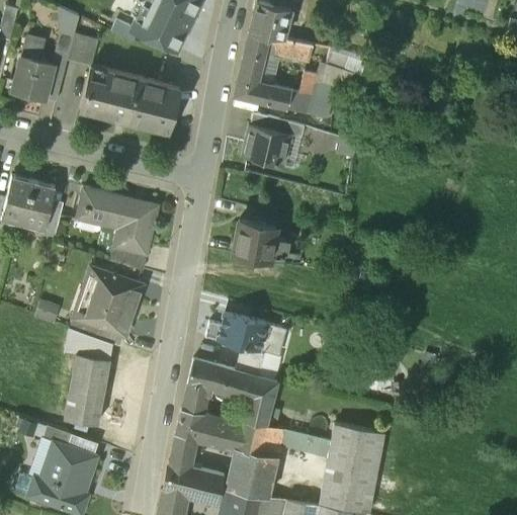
[(198,0),(146,0),(132,29),(145,36),(175,51),(198,0)]
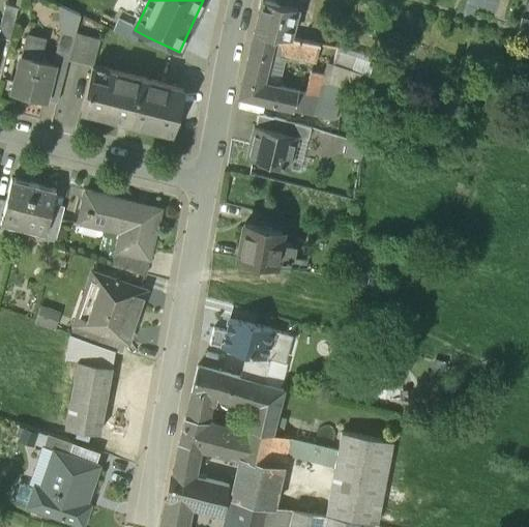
[(280,7),(262,3),(255,35),(273,40),(274,37),(292,41),(299,12),(280,7)]
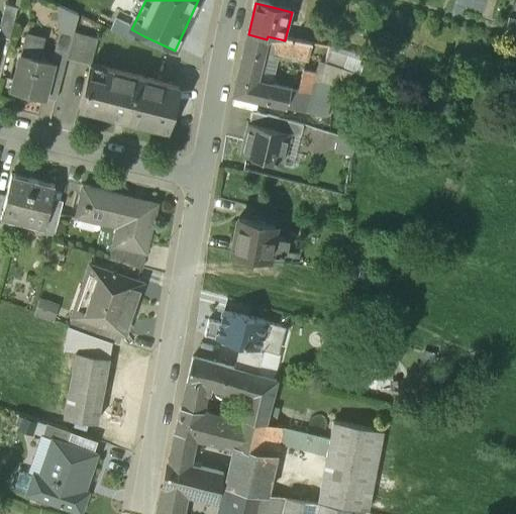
[(0,27),(0,39),(9,42),(18,9),(6,6),(0,27)]
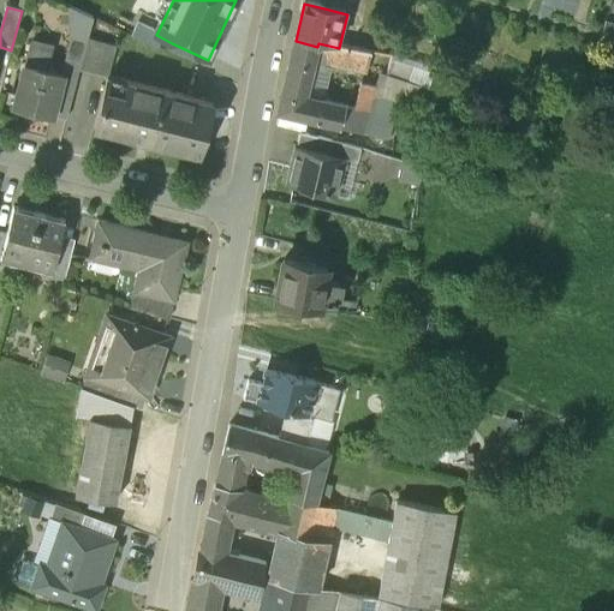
[(65,66),(81,71),(88,42),(95,21),(70,7),(72,40),(65,66)]
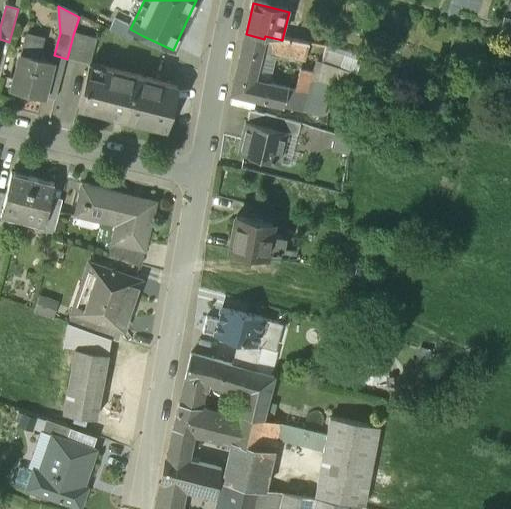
[(138,45),(143,36),(130,29),(117,23),(113,33),(138,45)]
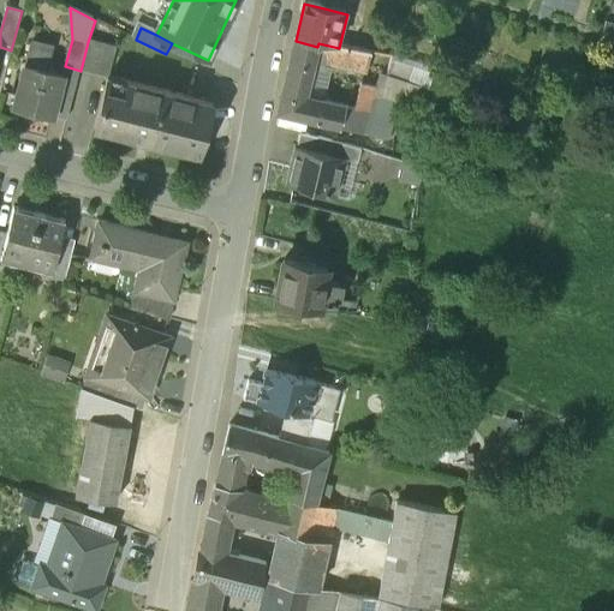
[(317,47),(296,41),(290,63),(313,70),(316,55),(317,47)]
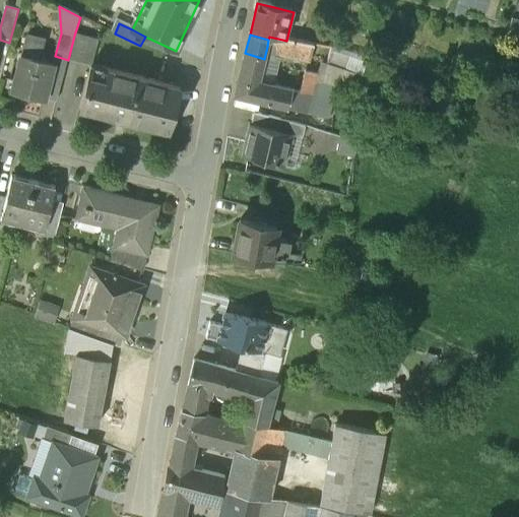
[(98,42),(74,36),(68,60),(67,62),(89,68),(89,67),(91,68),(98,42)]
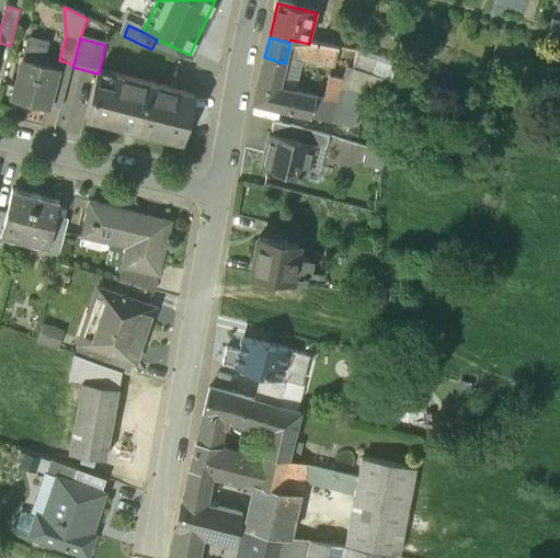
[(309,44),(290,40),(289,43),(288,50),(297,53),(296,60),(333,67),(336,49),(309,44)]
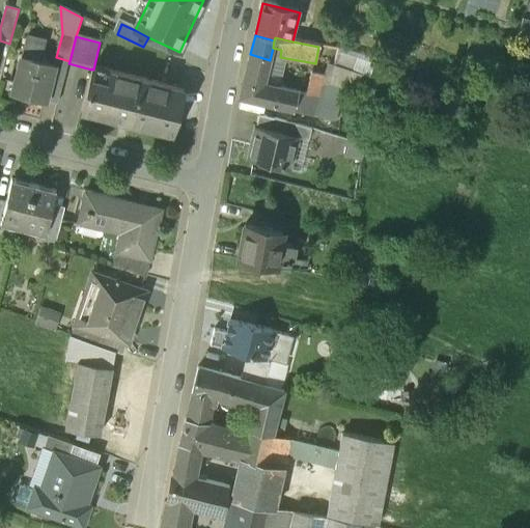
[(0,40),(0,50),(7,53),(9,44),(0,40)]
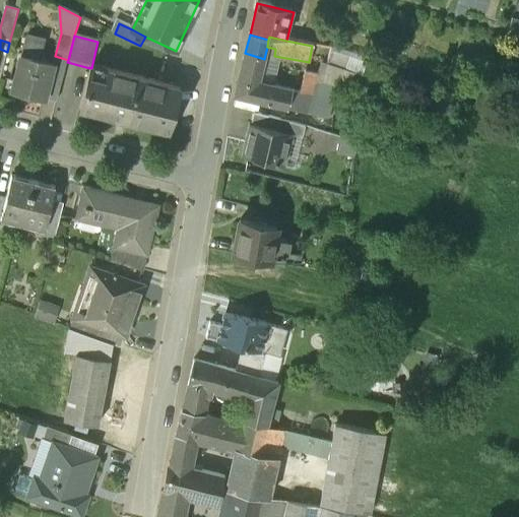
[(25,40),(20,57),(43,63),(47,45),(25,40)]
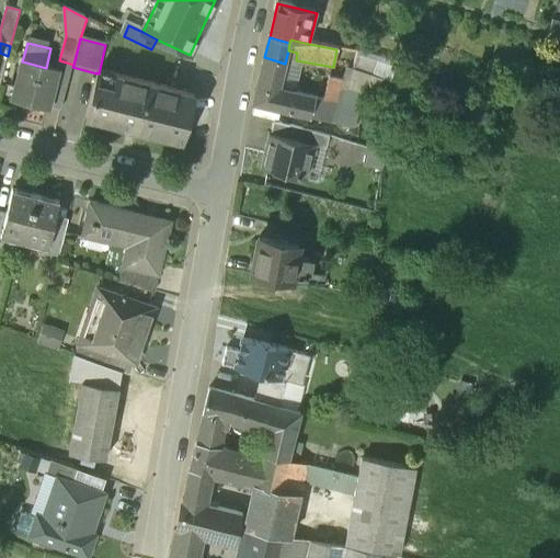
[(360,55),(336,49),(333,67),(355,72),(358,59),(360,55)]
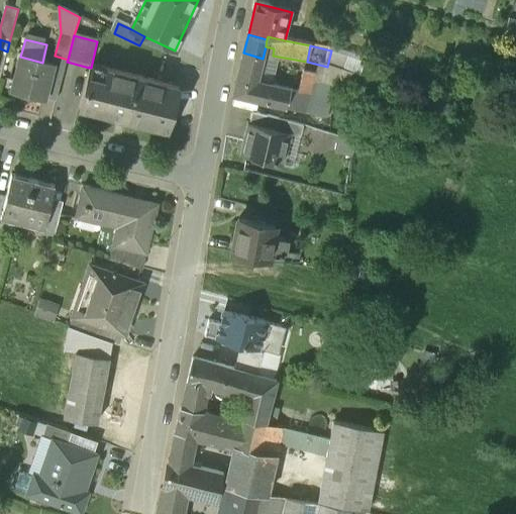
[(263,59),(243,53),(233,97),(286,110),(290,93),(255,85),(263,59)]
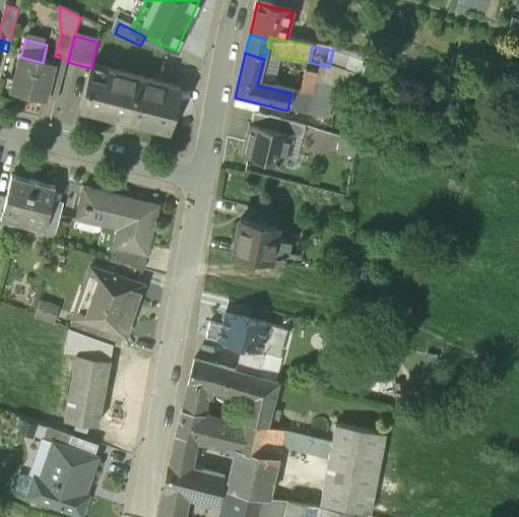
[(351,60),(332,55),(329,67),(348,73),(351,60)]
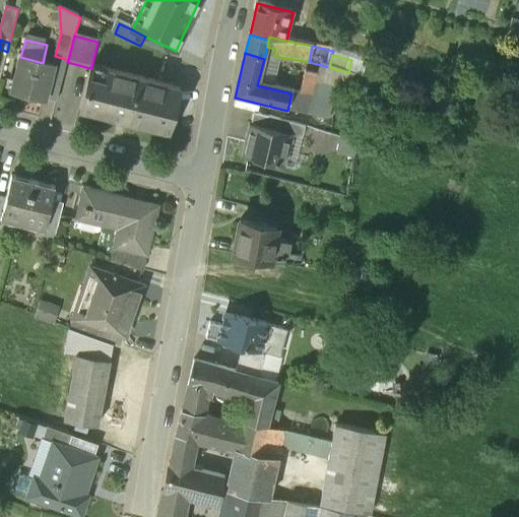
[(53,65),(47,86),(60,89),(67,62),(68,60),(55,56),(53,65)]
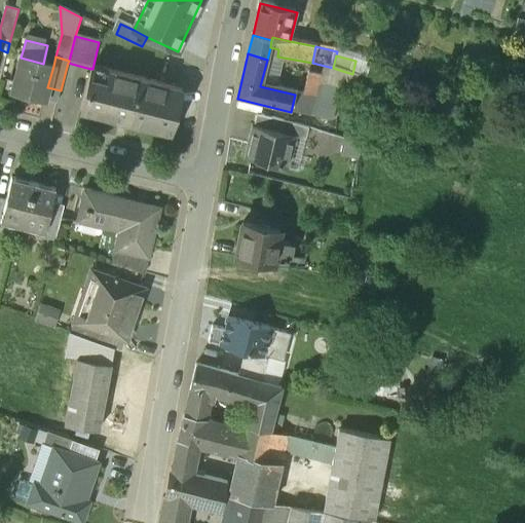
[(43,64),(21,58),(11,95),(43,103),(47,87),(53,66),(43,64)]
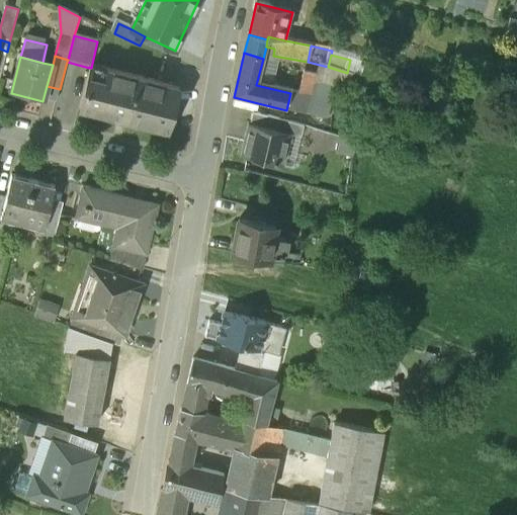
[(91,68),(89,67),(89,68),(78,110),(167,134),(179,90),(91,68)]
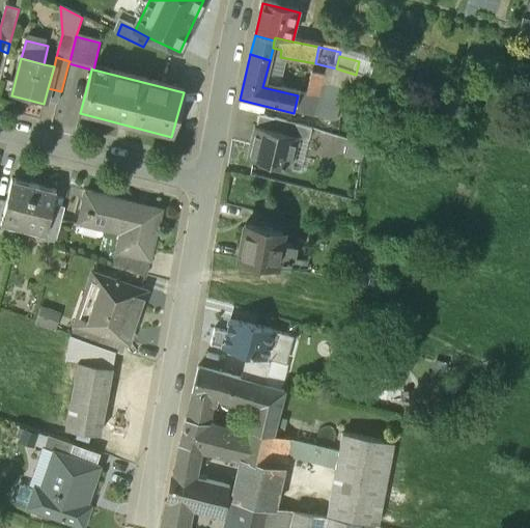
[(332,81),(311,77),(306,98),(302,115),(323,120),(332,81)]
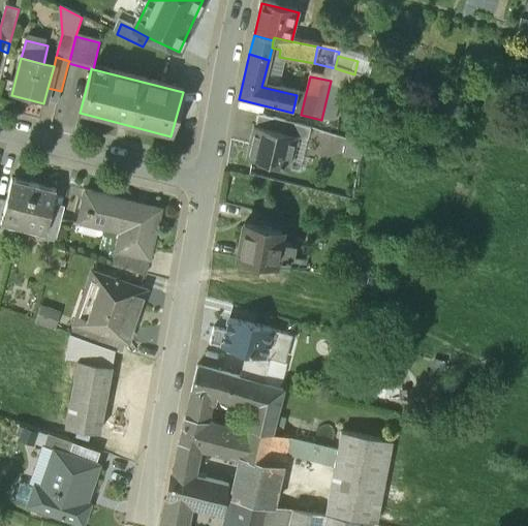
[(305,97),(297,95),(292,113),(301,115),(305,97)]
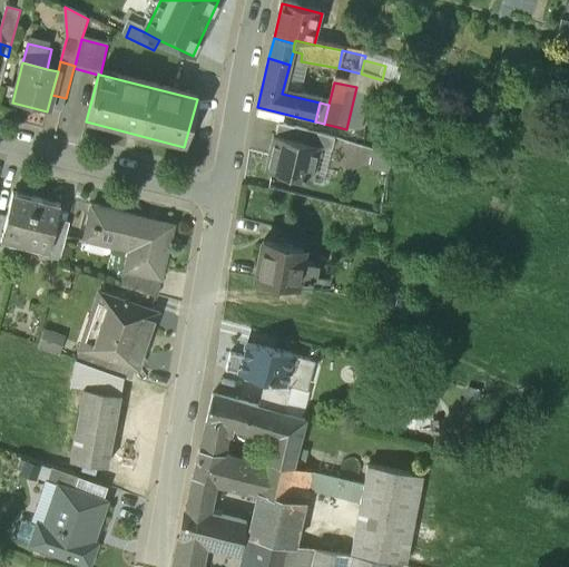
[(308,134),(278,126),(276,138),(305,146),(308,134)]
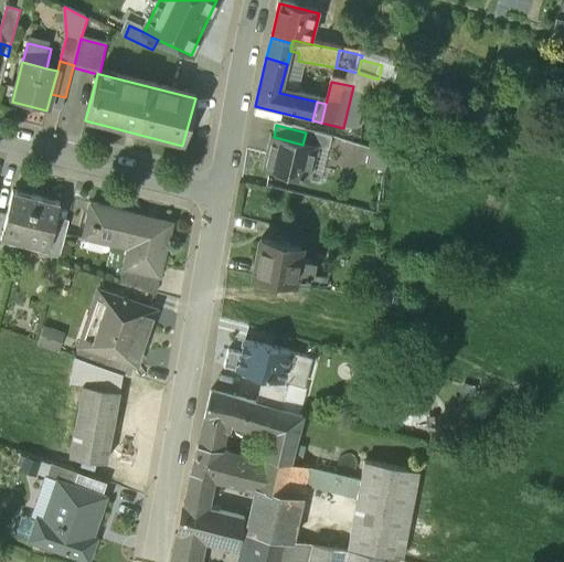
[(332,139),(306,133),(302,145),(316,148),(330,151),(332,139)]
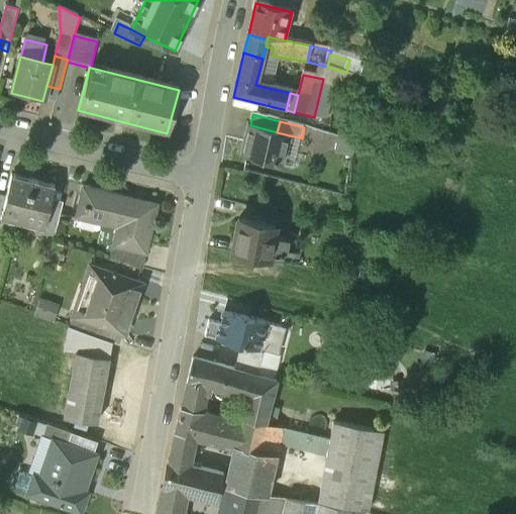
[(277,132),(250,125),(242,156),(282,167),(289,135),(277,132)]
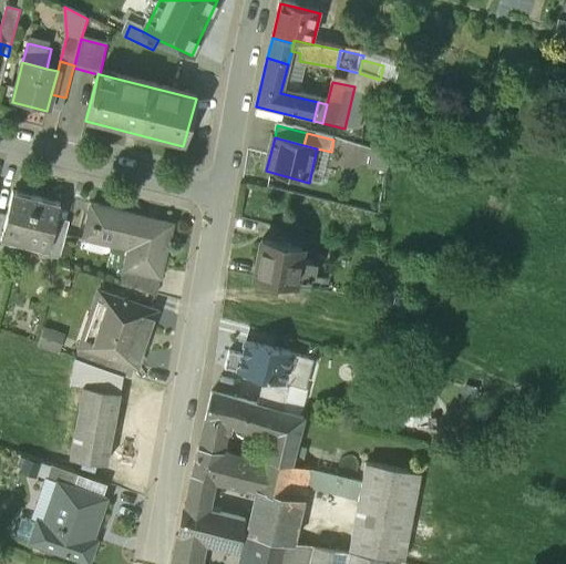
[(389,156),(374,152),(370,170),(387,173),(389,156)]
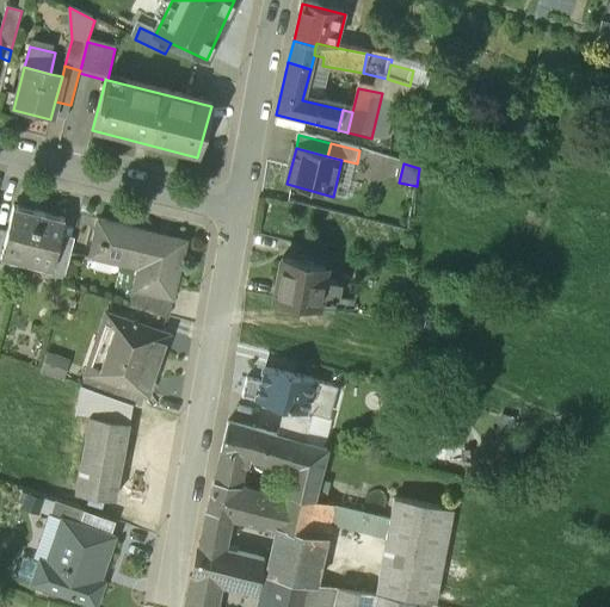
[(39,215),(13,209),(0,260),(2,261),(4,258),(26,264),(25,266),(26,267),(39,215)]
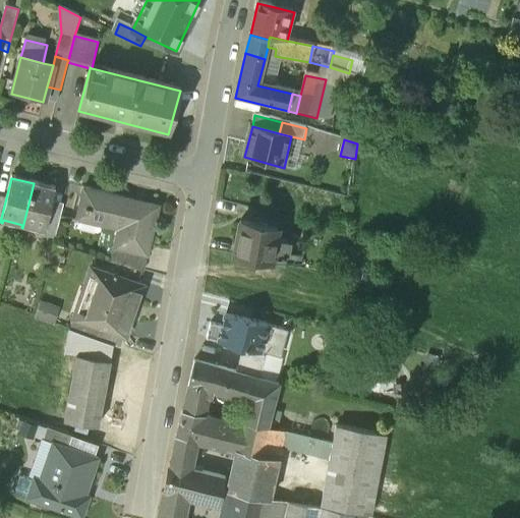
[(55,189),(34,183),(22,228),(23,228),(23,225),(43,230),(43,233),(44,233),(50,212),(55,189)]
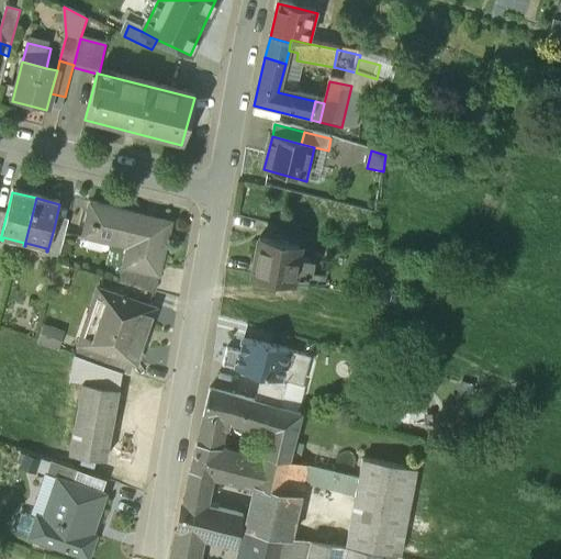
[(147,219),(90,204),(82,238),(127,249),(123,269),(158,278),(170,226),(147,221),(147,219)]
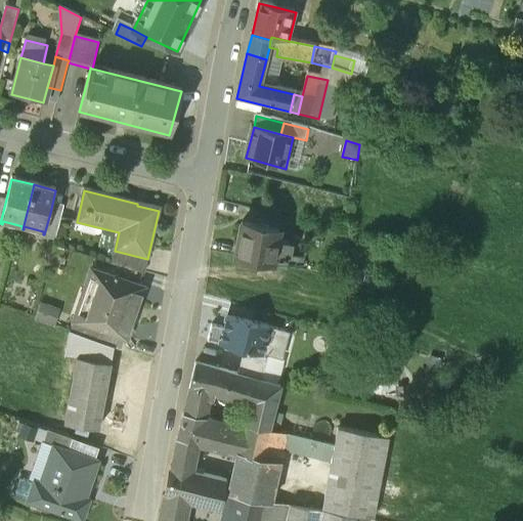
[(61,216),(50,213),(44,234),(43,239),(55,242),(61,216)]
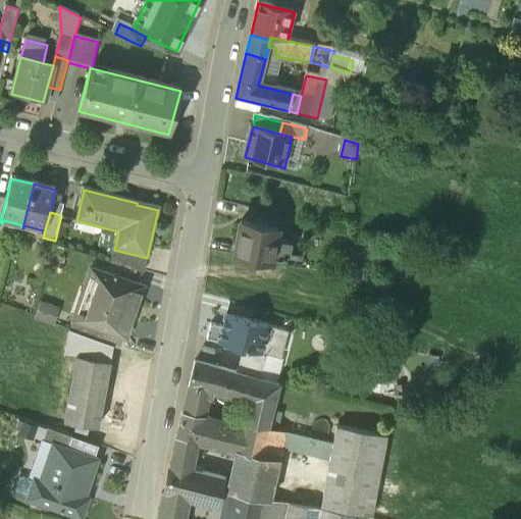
[(277,232),(242,225),(236,259),(271,265),(275,244),(277,232)]
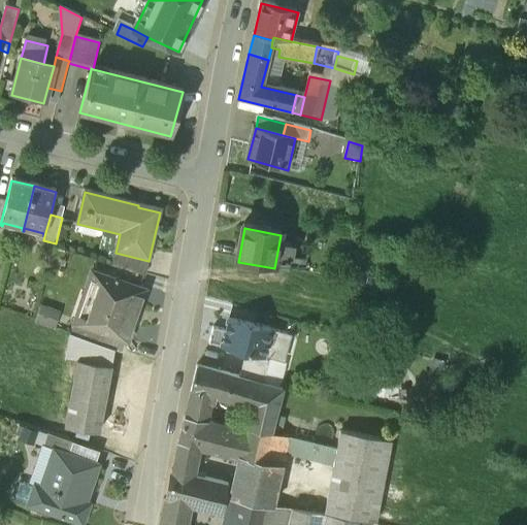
[(291,249),(278,247),(274,268),(287,271),(289,261),(291,249)]
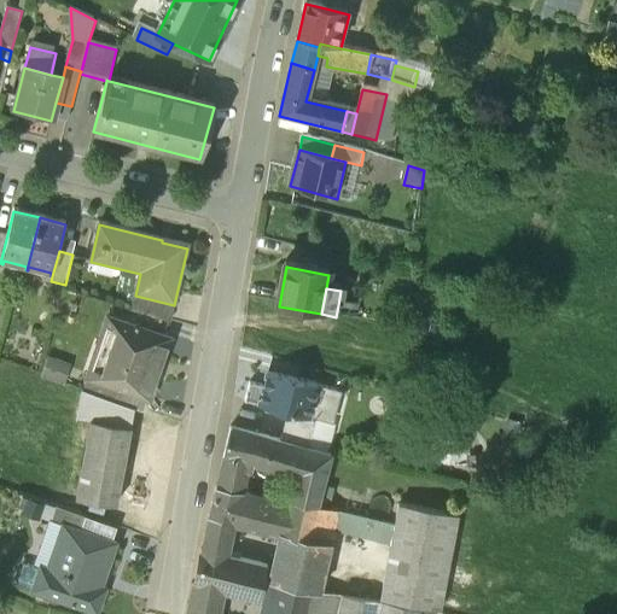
[(174,305),(135,296),(132,311),(170,323),(174,305)]
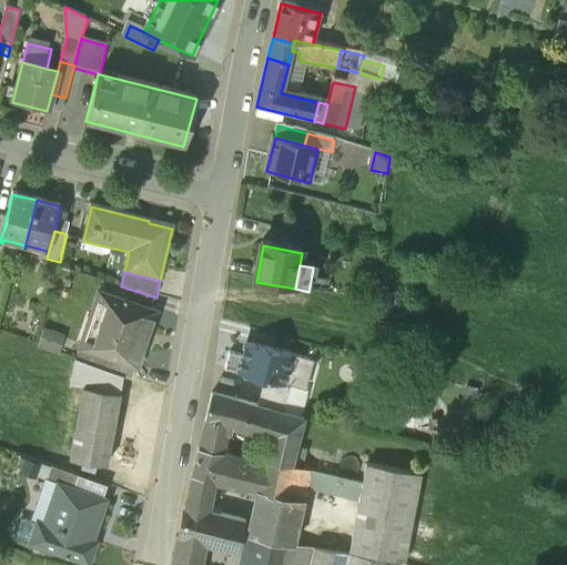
[(330,284),(311,281),(309,292),(327,295),(330,284)]
